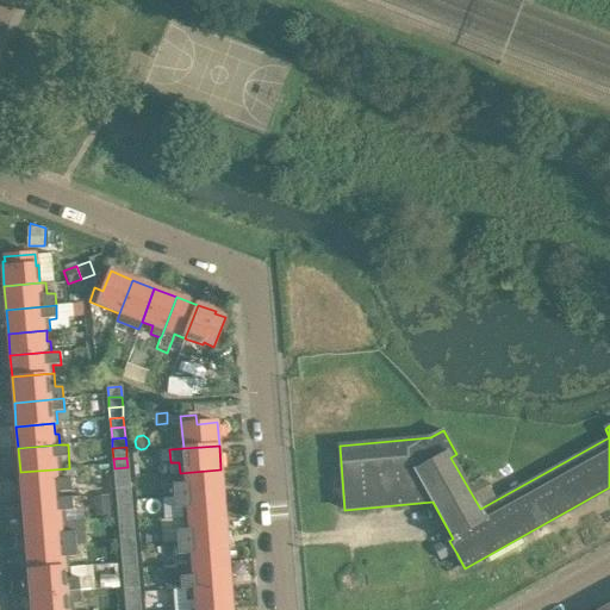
[(22,496),(58,493),(72,491),(70,484),(82,483),(81,467),(69,468),(20,472),(22,496)]
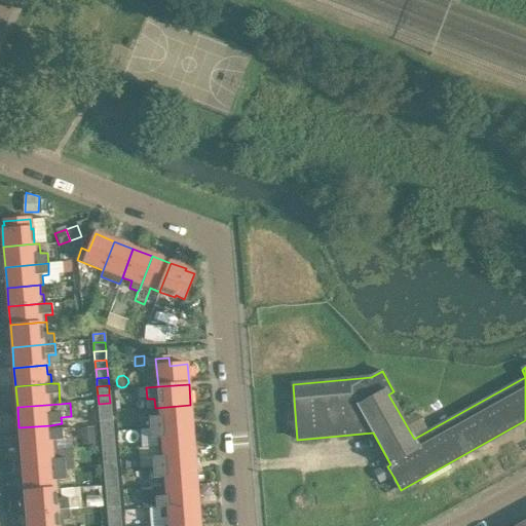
[(111,412),(110,403),(99,404),(99,413),(111,412)]
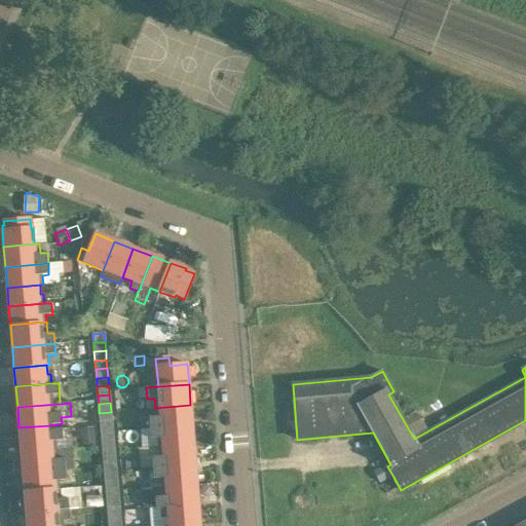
[(149,417),(149,428),(192,425),(190,405),(155,408),(156,417),(149,417)]
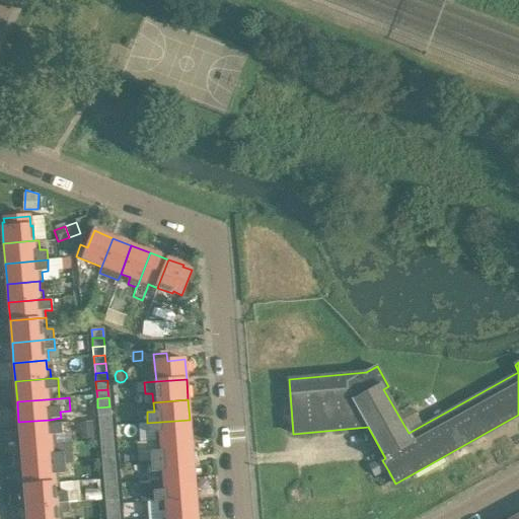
[(110,415),(109,406),(97,408),(98,416),(110,415)]
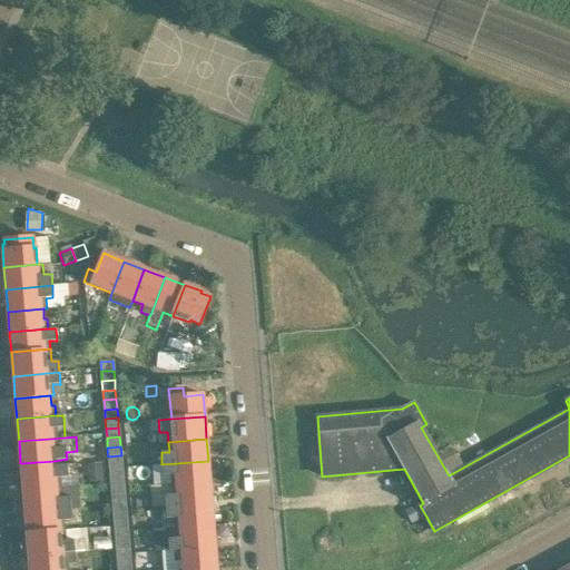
[(121,455),(108,457),(109,467),(121,465),(121,455)]
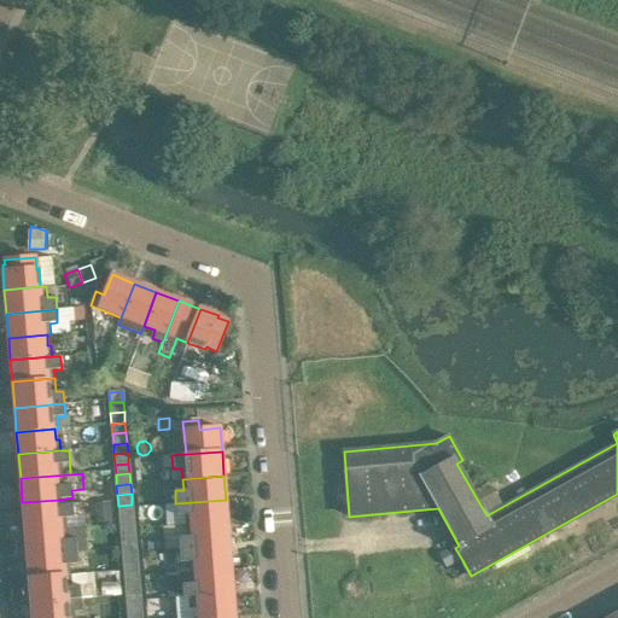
[(22,502),(25,532),(66,529),(66,518),(74,518),(73,503),(59,505),(59,500),(22,502)]
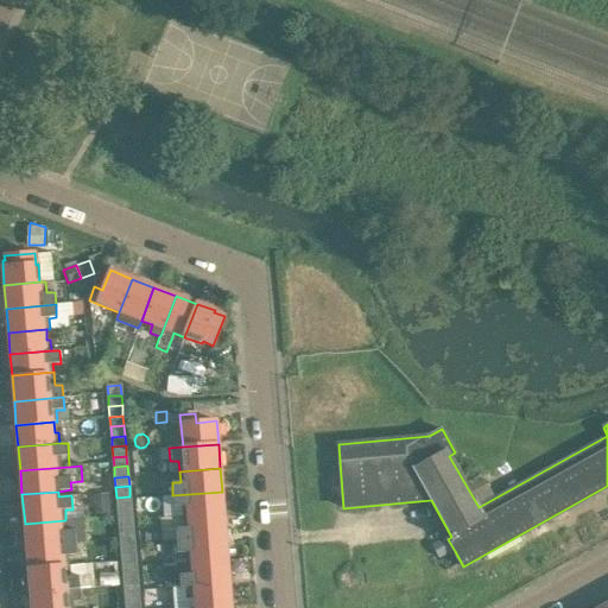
[(223,514),(222,492),(172,495),(173,507),(182,507),(183,518),(223,514)]
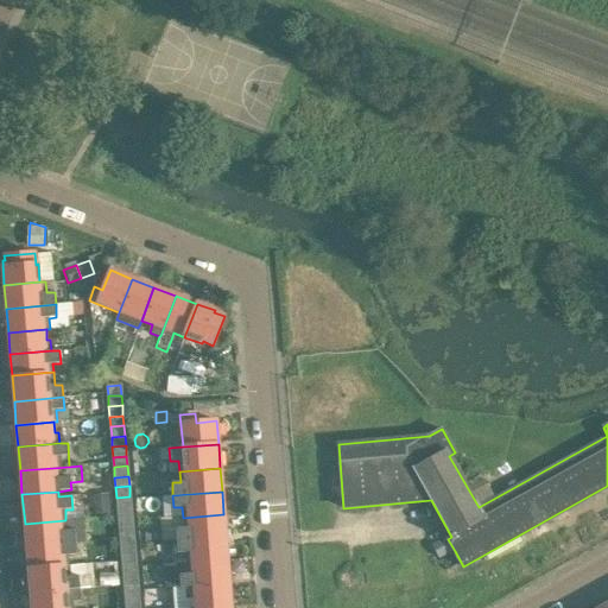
[(109,512),(108,494),(94,495),(95,513),(109,512)]
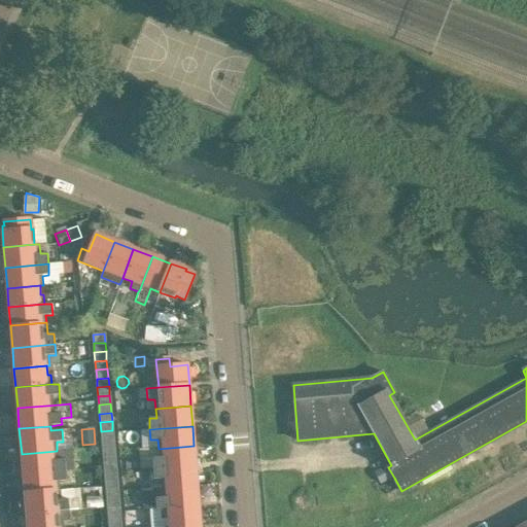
[(113,438),(112,430),(101,431),(102,440),(113,438)]
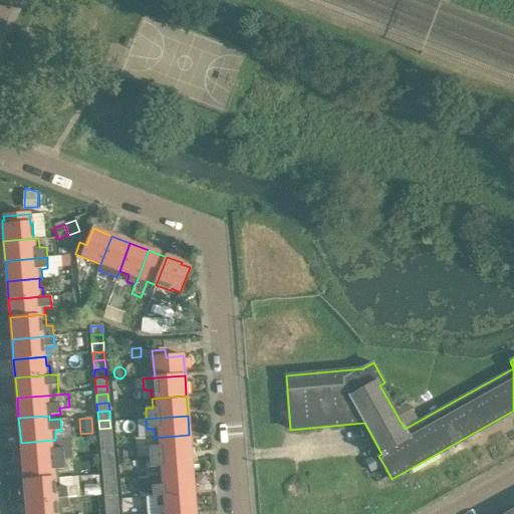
[(99,429),(99,438),(111,437),(110,428),(99,429)]
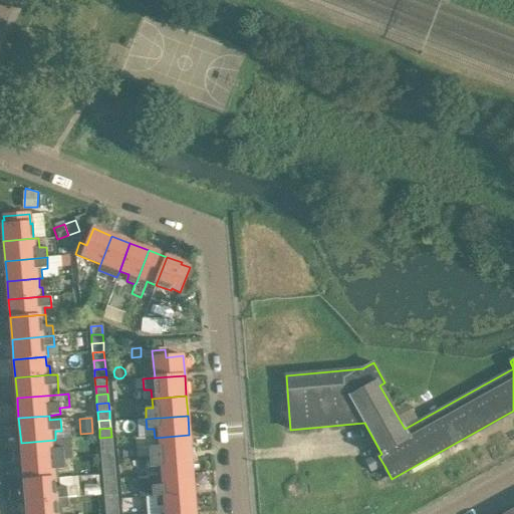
[(191,454),(189,435),(155,438),(156,446),(149,447),(150,457),(191,454)]
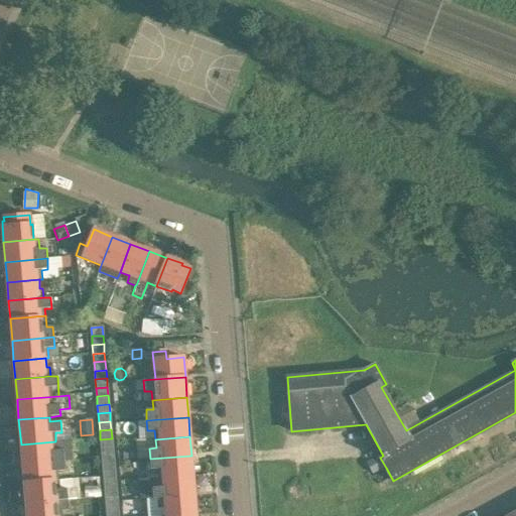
[(100,439),(101,447),(112,446),(112,438),(100,439)]
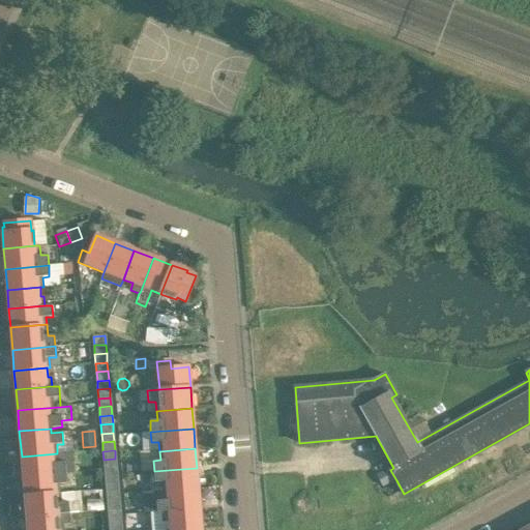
[(22,457),(23,476),(66,473),(65,462),(58,463),(57,453),(22,457)]
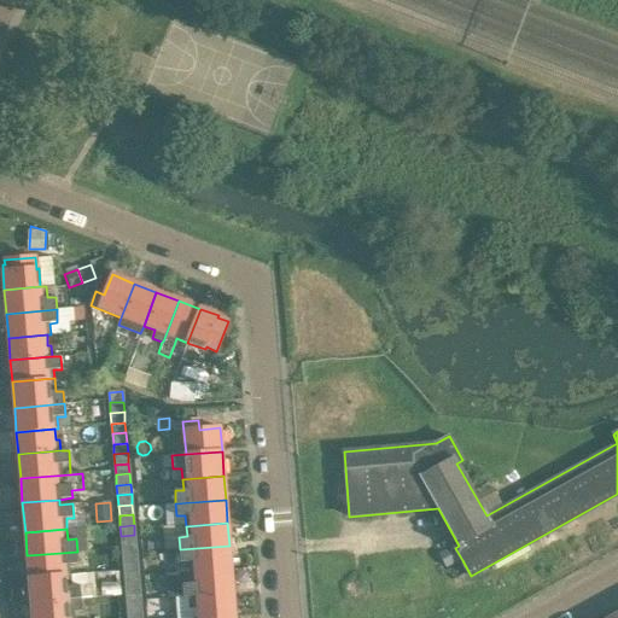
[(135,544),(134,535),(121,536),(122,546),(135,544)]
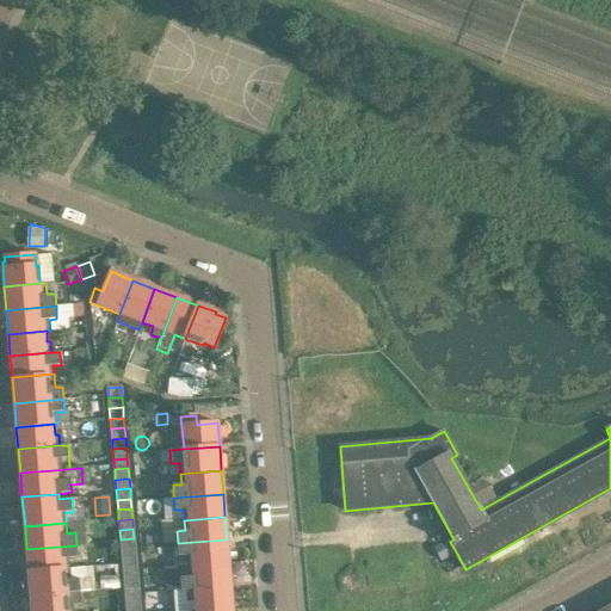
[(135,549),(134,538),(121,539),(122,550),(135,549)]
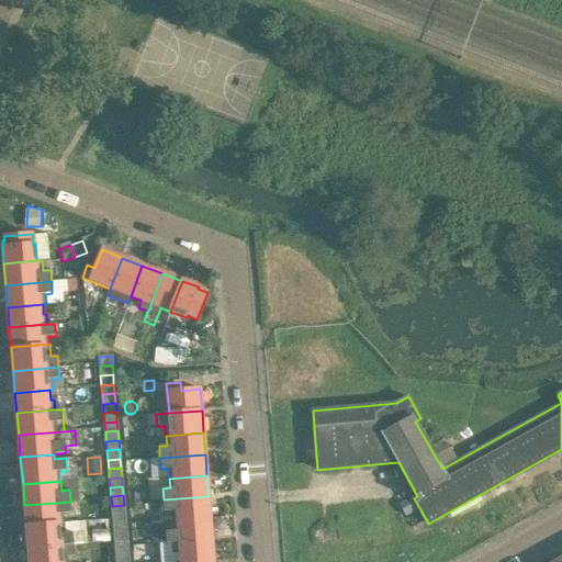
[(210,518),(209,496),(164,499),(164,512),(172,510),(172,520),(210,518)]
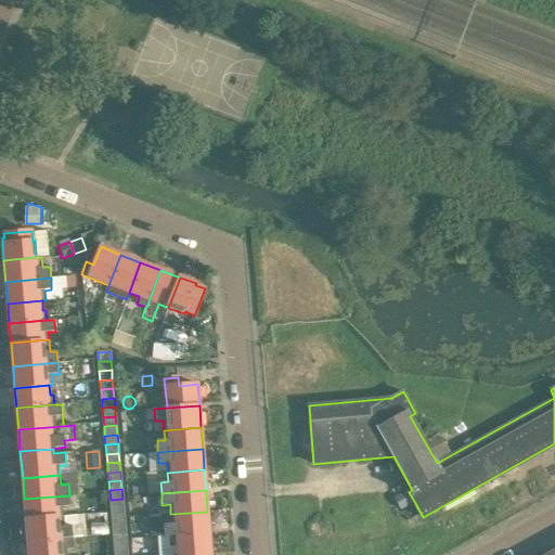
[(415,503),(409,492),(395,500),(401,511),(415,503)]
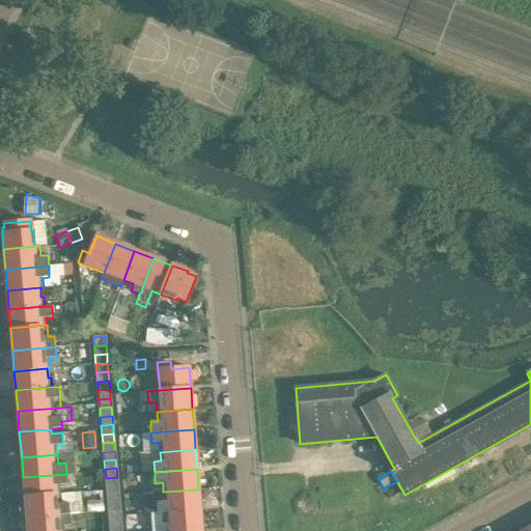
[(23,477),(25,498),(61,495),(60,485),(66,484),(66,474),(23,477)]
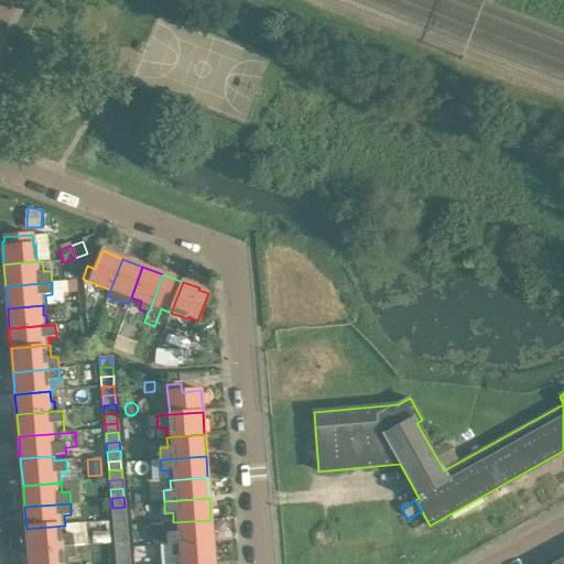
[(125,507),(112,508),(112,517),(126,516),(125,507)]
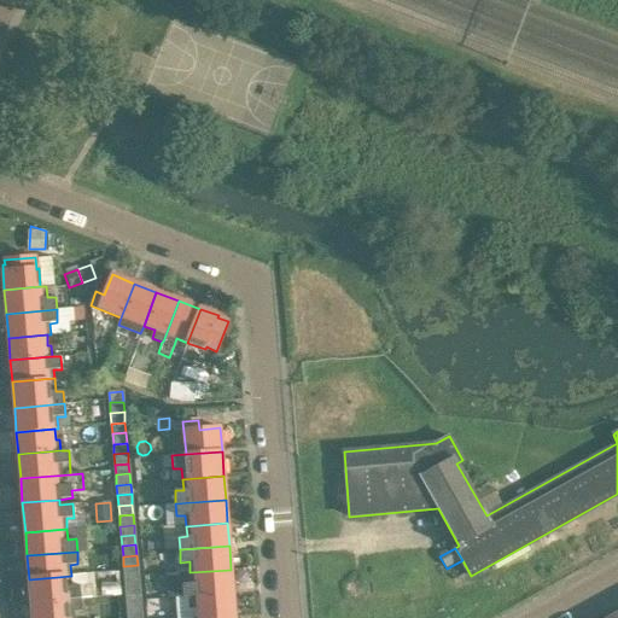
[(123,566),(124,576),(138,575),(138,565),(123,566)]
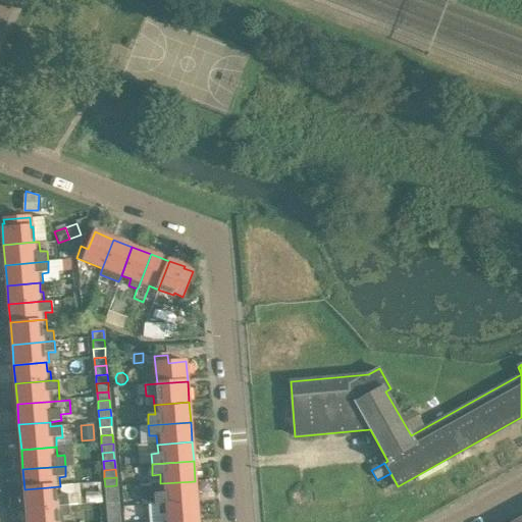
[(197,502),(195,481),(160,483),(161,492),(154,493),(155,505),(159,505),(197,502)]
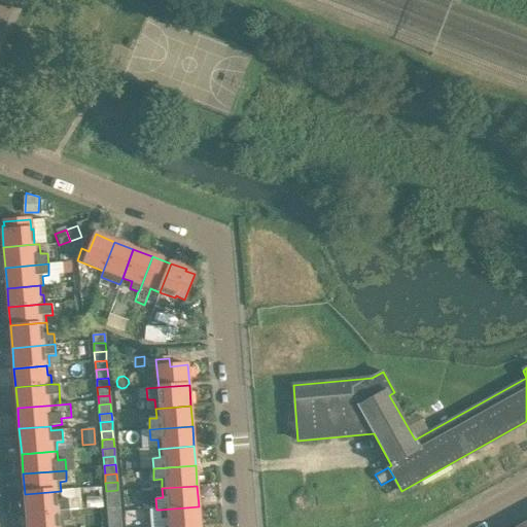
[(75,489),(61,491),(25,494),(27,514),(70,511),(76,510),(75,489)]
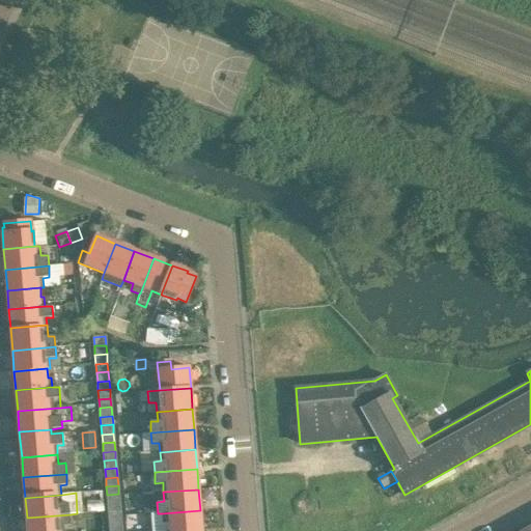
[(108,504),(119,503),(118,494),(107,495),(108,504)]
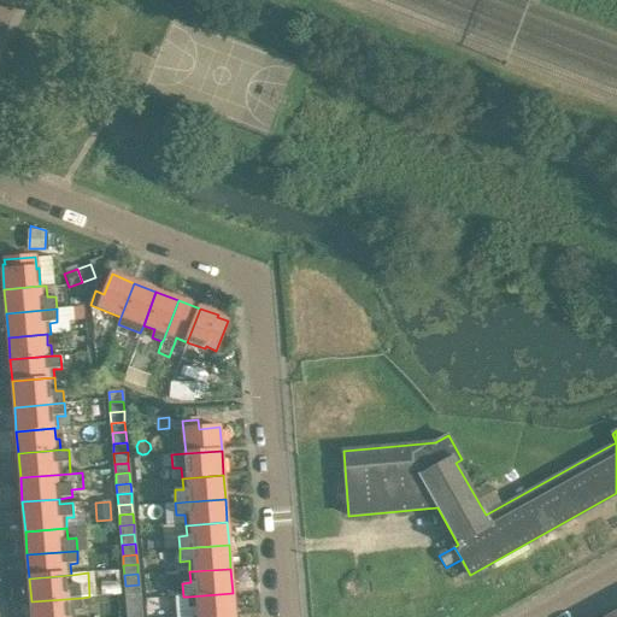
[(116,583),(101,583),(101,595),(116,595),(116,583)]
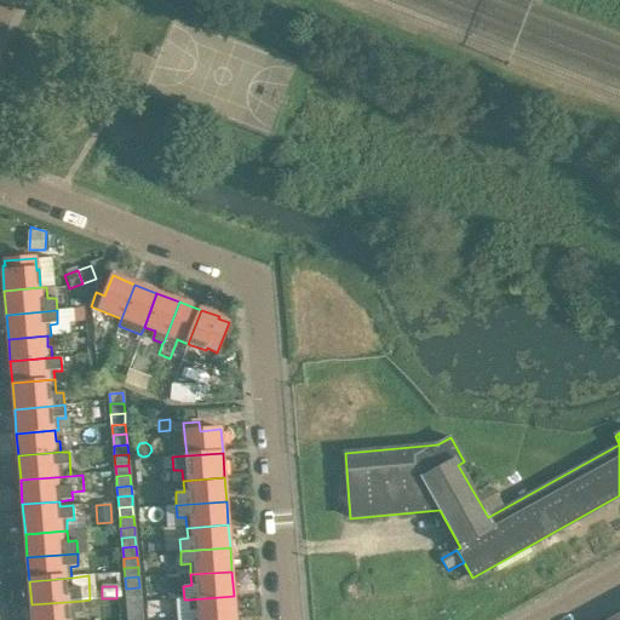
[(126,589),(126,598),(141,597),(139,587),(126,589)]
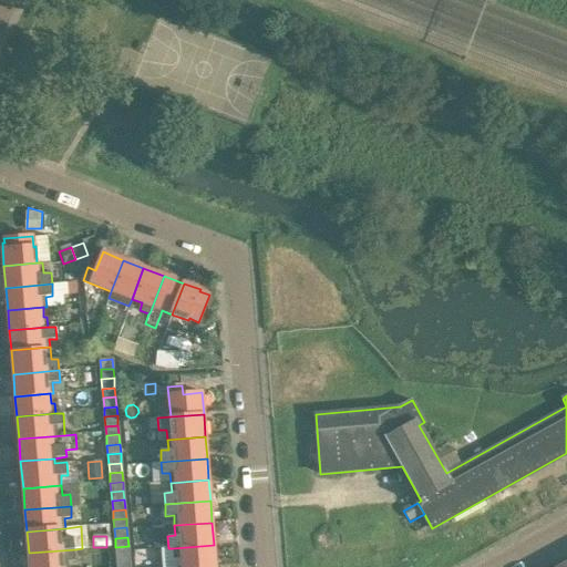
[(196,566),(216,566),(214,545),(173,548),(173,559),(182,558),(182,566),(196,566)]
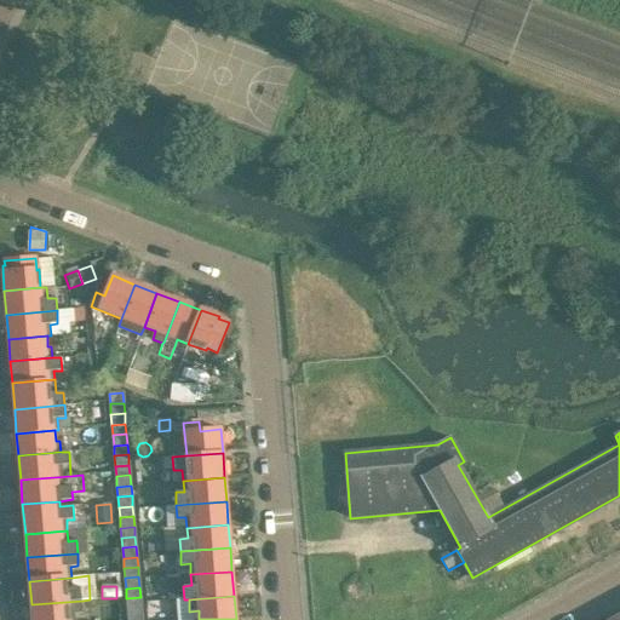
[(141,597),(126,598),(127,609),(141,608),(141,597)]
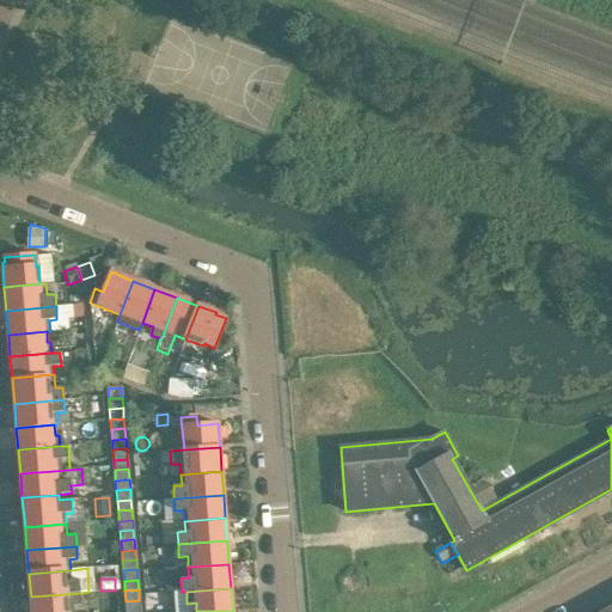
[(31,597),(31,611),(73,611),(73,605),(81,605),(81,593),(31,597)]
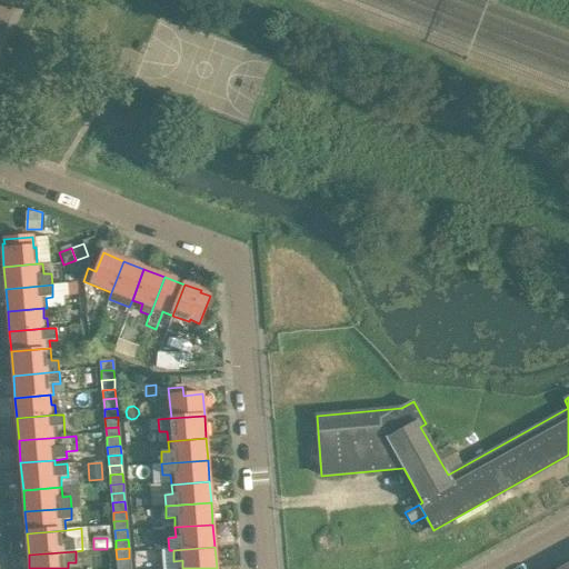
[(130,567),(129,558),(117,559),(118,568),(130,567)]
